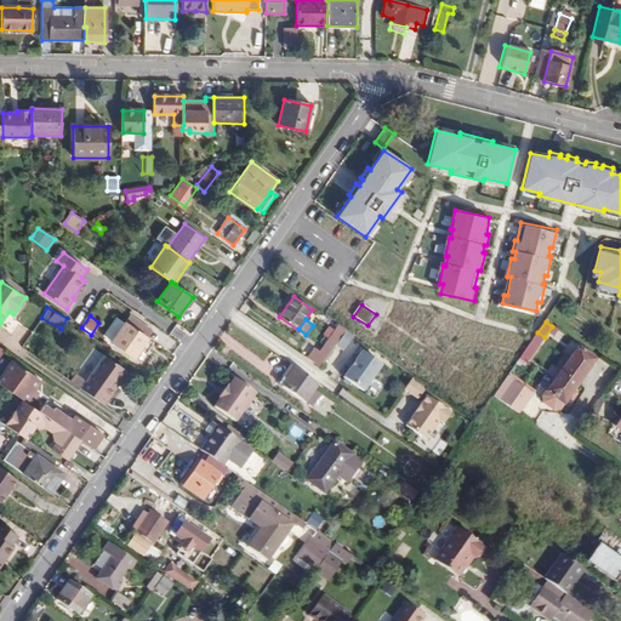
[(118,346),(135,357),(140,349),(146,353),(153,342),(125,323),(112,342),(104,337),(101,343),(113,352),(118,346)]
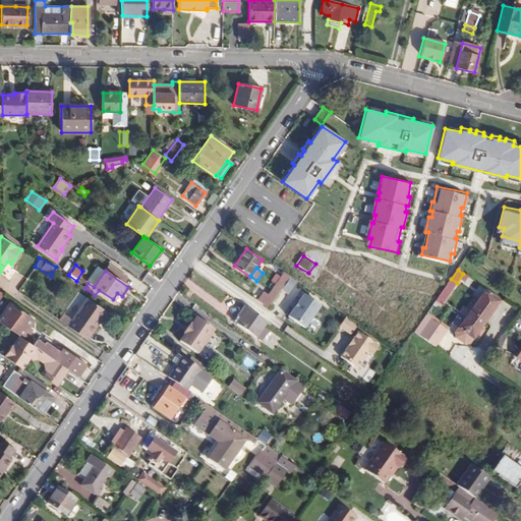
[(297,282),(285,274),(270,296),(265,292),(258,301),(270,308),(283,289),(289,294),(297,282)]
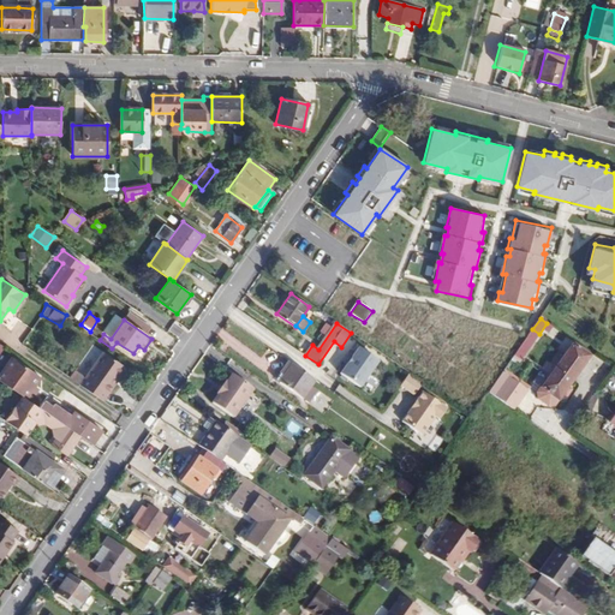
[(532,329),(514,356),(521,360),(539,334),(532,329)]
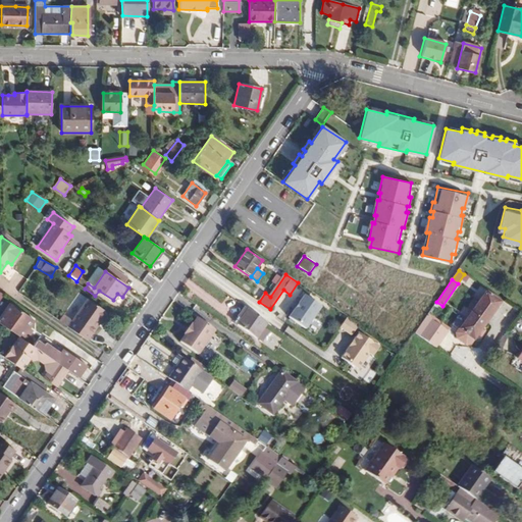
[(481,328),(499,305),(492,301),(494,299),(485,293),(456,333),(457,338),(466,345),(470,344),(477,334),(480,336),(484,330),(481,328)]
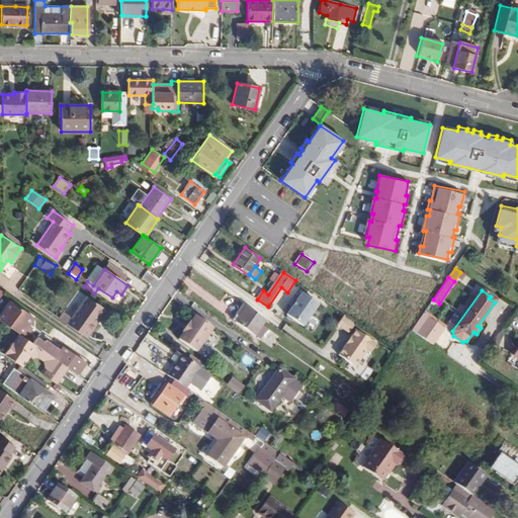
[(320,305),(303,293),(287,316),(305,327),(320,305)]
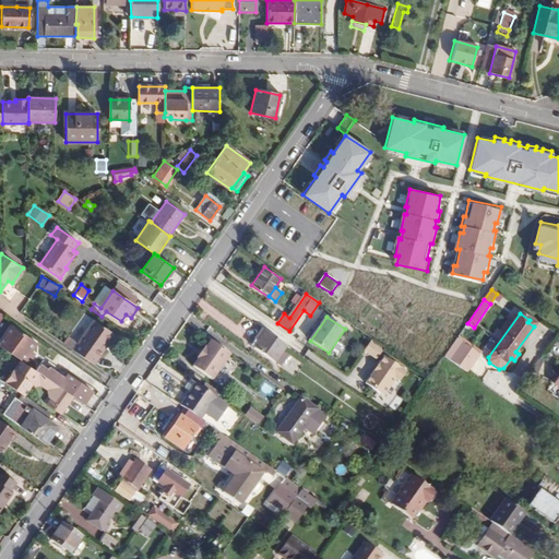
[(94,320),(78,344),(76,343),(72,349),(94,365),(104,351),(102,348),(106,343),(113,333),(94,320)]
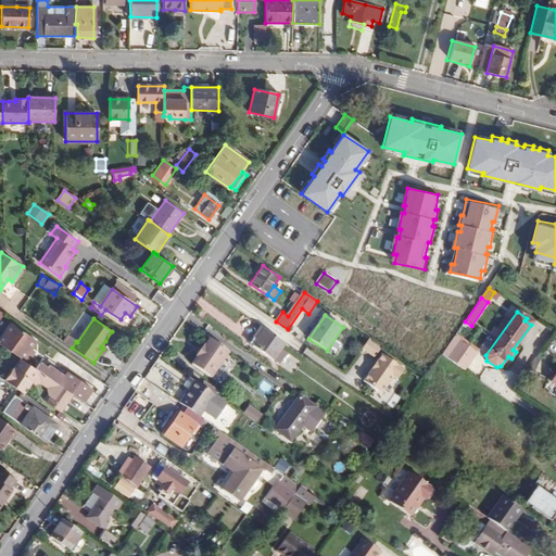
[(0,343),(8,350),(15,354),(24,361),(37,341),(11,323),(0,338),(0,343)]
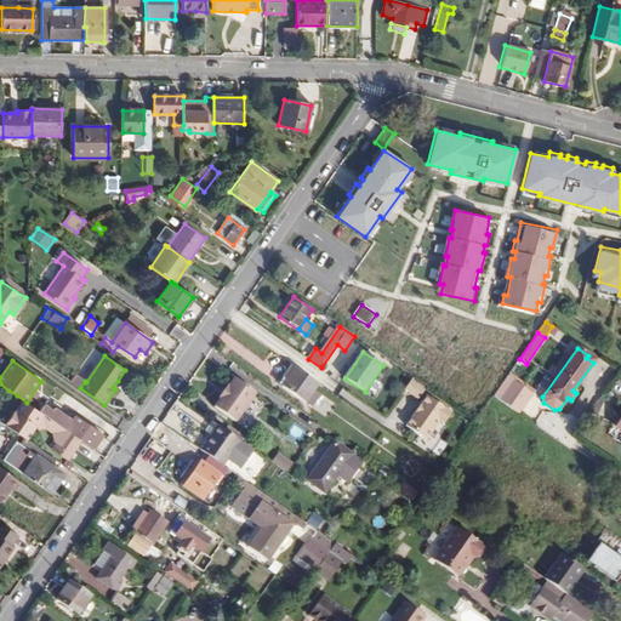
[(292,366),(290,365),(281,377),(286,380),(295,369),(292,366)]
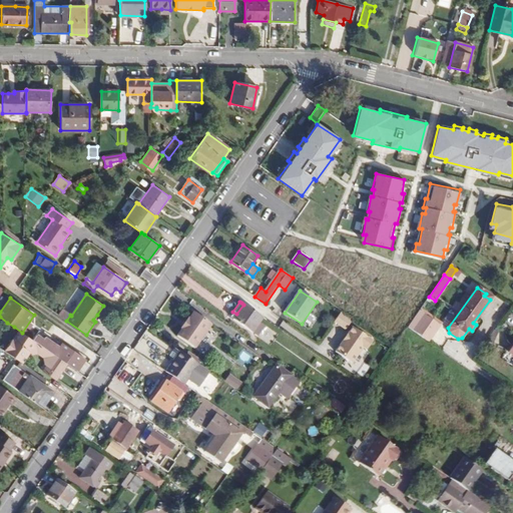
[(251,333),(262,318),(243,305),(236,314),(232,320),(251,333)]
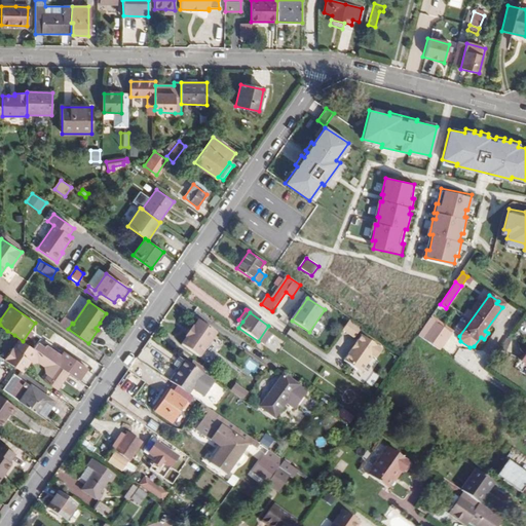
[(362,327),(350,320),(342,330),(353,337),(362,327)]
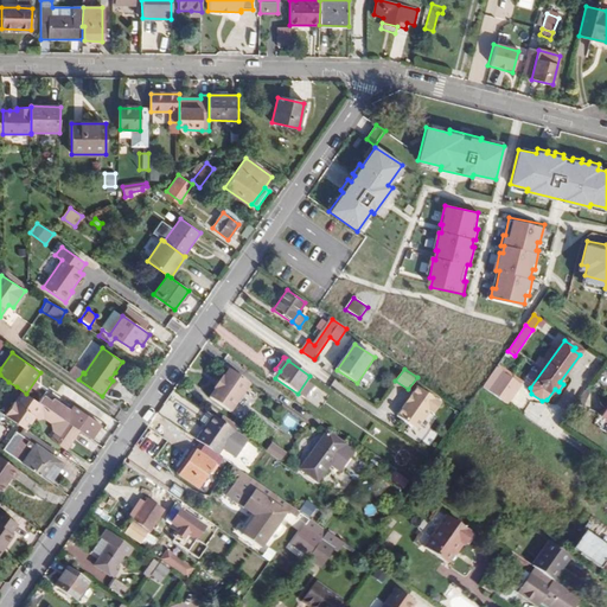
[(250,384),(229,370),(224,377),(223,376),(213,390),(215,390),(209,398),(230,413),(250,384)]
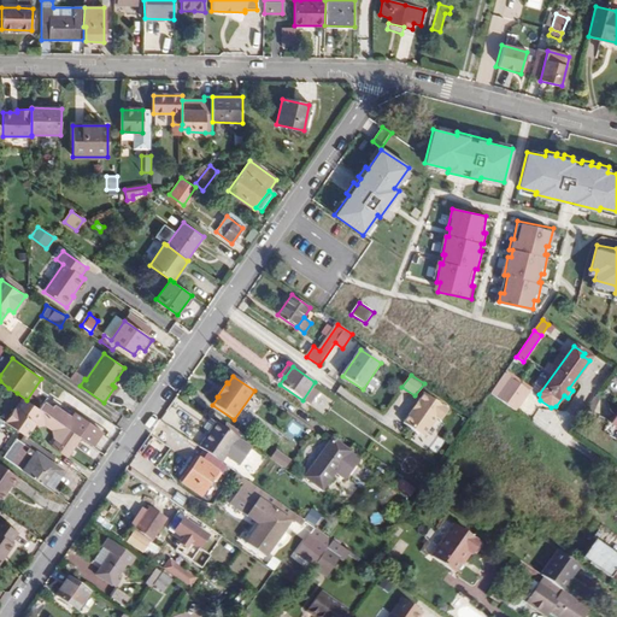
[(510,380),(503,376),(491,393),(497,398),(510,380)]
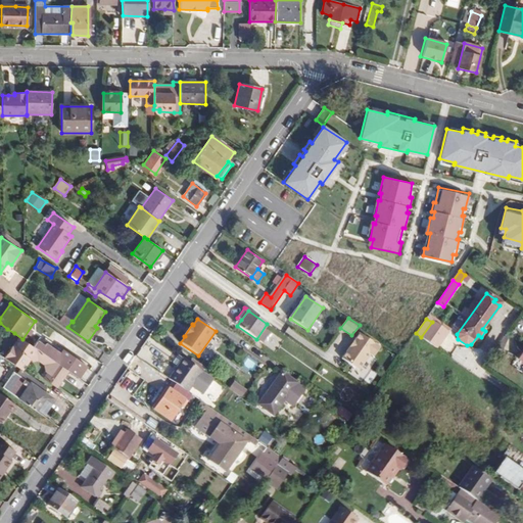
[(421,337),(437,348),(447,333),(432,322),(421,337)]
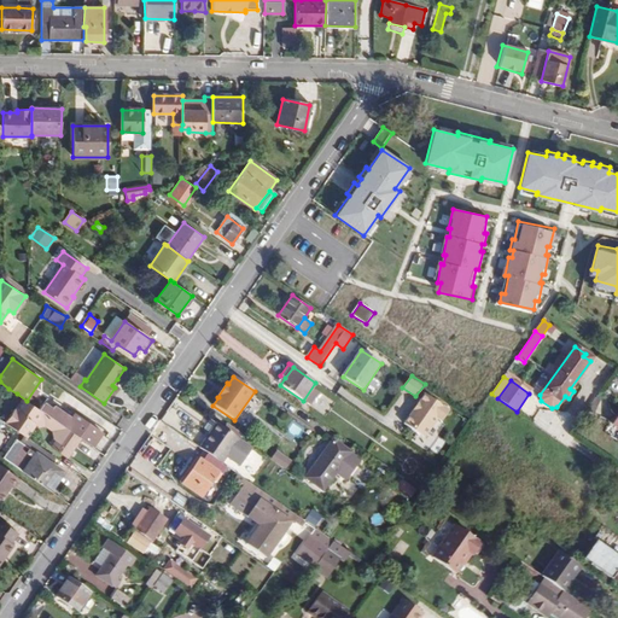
[(0,403),(6,409),(17,394),(9,389),(0,401),(0,403)]
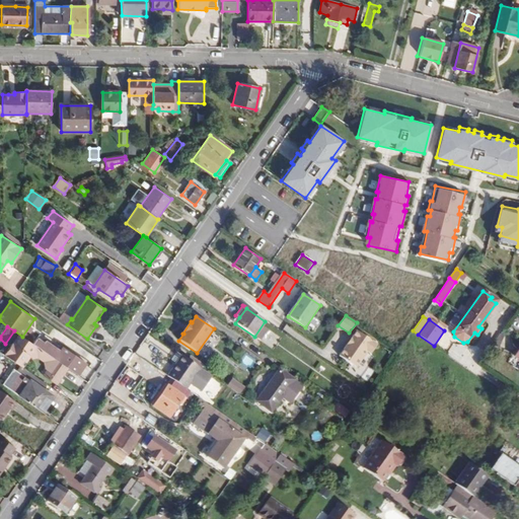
[(377,344),(356,329),(339,355),(356,367),(367,350),(371,353),(377,344)]
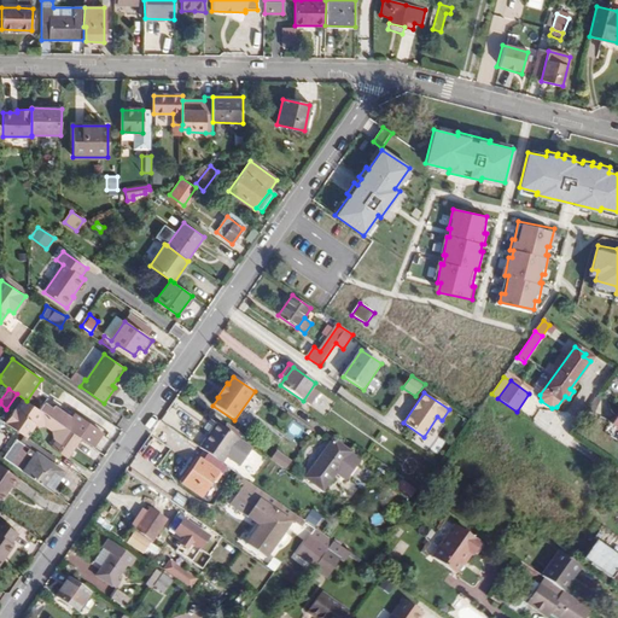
[(68,458),(81,438),(70,431),(51,417),(23,398),(16,409),(15,409),(6,423),(24,436),(27,437),(36,425),(40,426),(45,426),(52,431),(54,439),(56,441),(52,447),(68,458)]
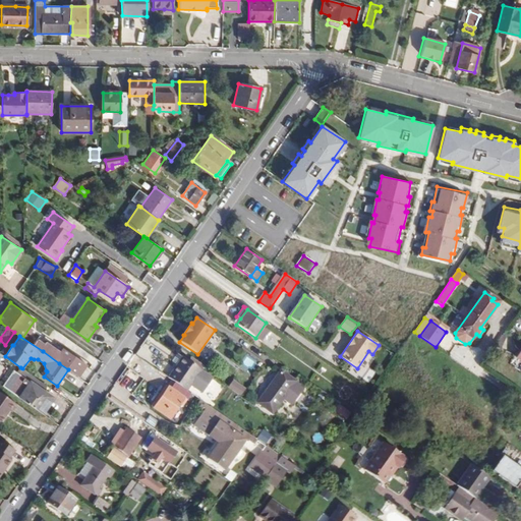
[(59,363),(68,369),(78,377),(87,364),(63,348),(60,352),(46,342),(43,345),(36,341),(33,345),(43,351),(59,363)]
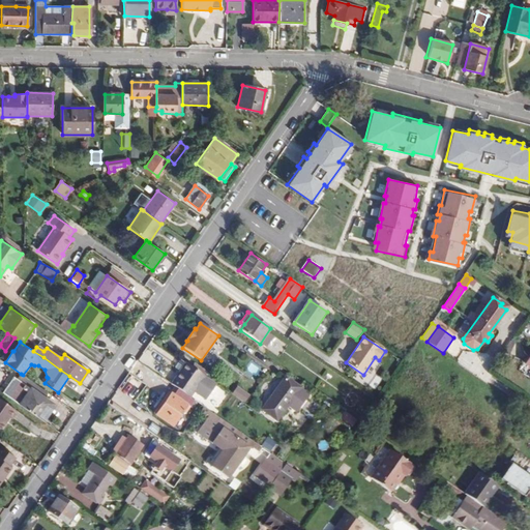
[(175,387),(190,398),(194,391),(205,400),(216,384),(185,363),(171,384),(175,387)]
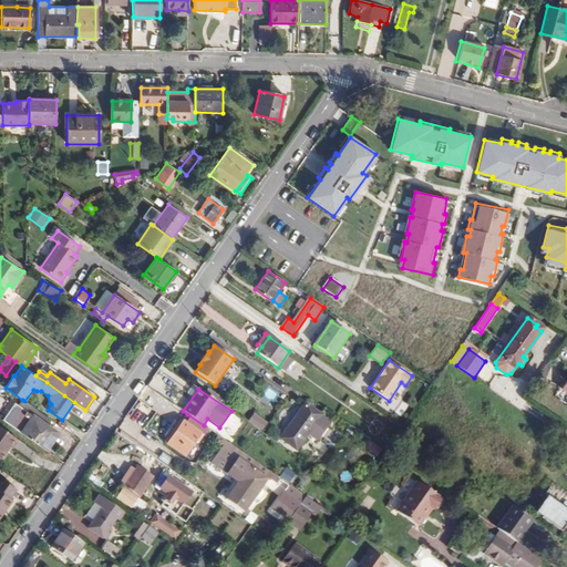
[(24,401),(22,400),(18,405),(48,426),(51,420),(24,401)]
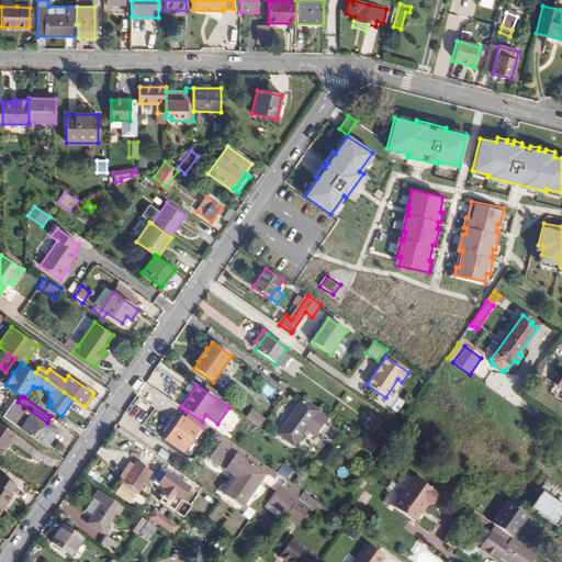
[(47,423),(18,402),(14,400),(3,416),(43,444),(54,427),(47,423)]
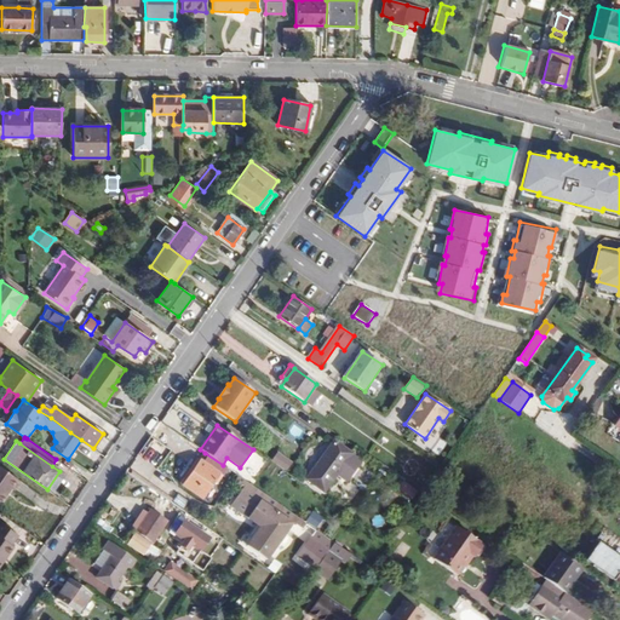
[(325,492),(337,475),(343,480),(351,470),(344,464),(351,454),(334,441),(306,478),(325,492)]
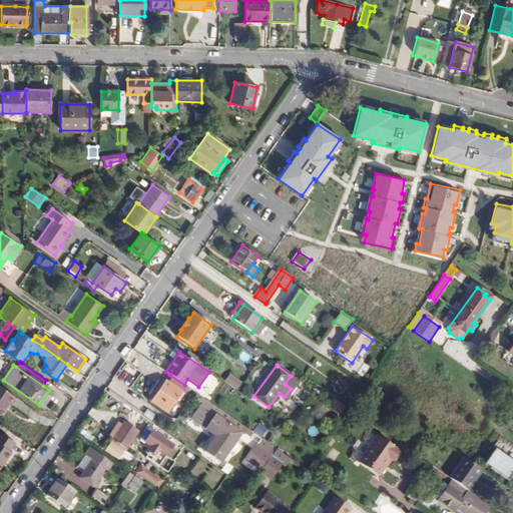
[(184,385),(169,375),(165,382),(162,380),(149,400),(167,413),(181,393),(183,394),(187,388),(184,385)]
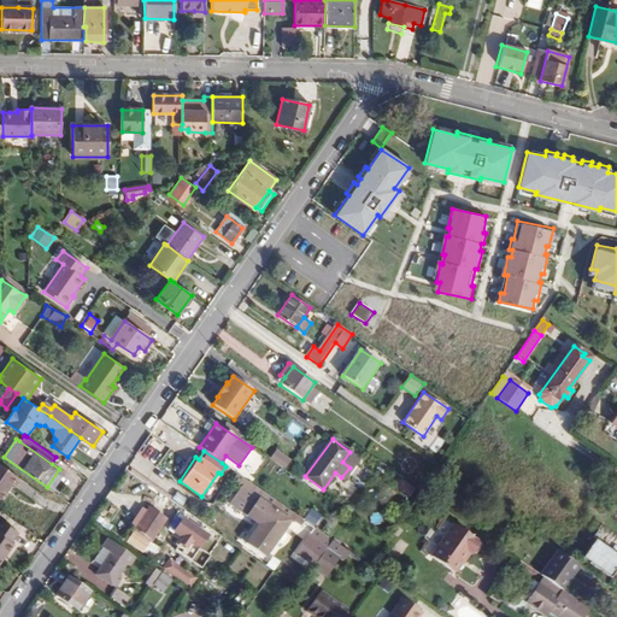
[(271,459),(286,470),(291,463),(276,453),(271,459)]
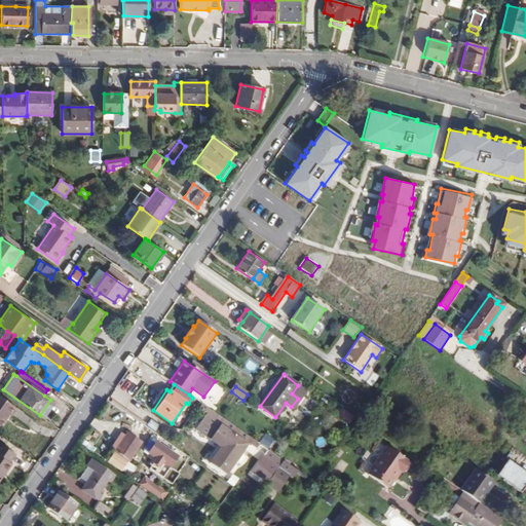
[(0,426),(9,414),(11,416),(16,408),(0,396),(0,426)]
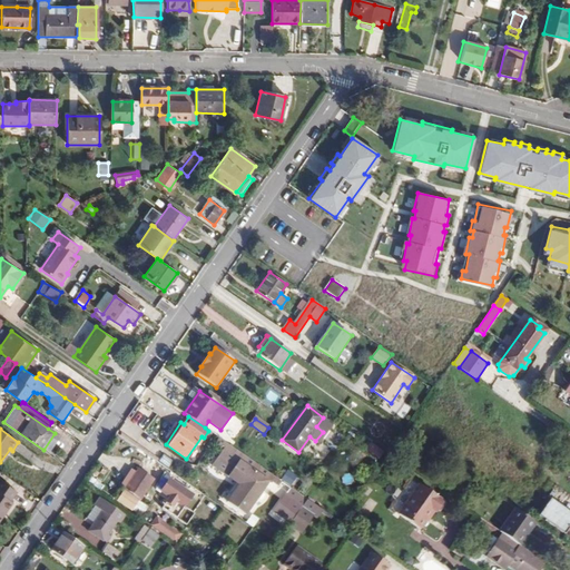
[(59,436),(55,433),(43,450),(48,453),(59,436)]
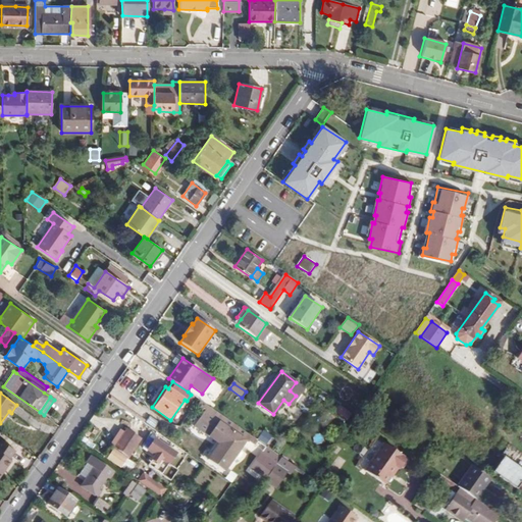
[(353,414),(340,405),(335,411),(349,420),(353,414)]
